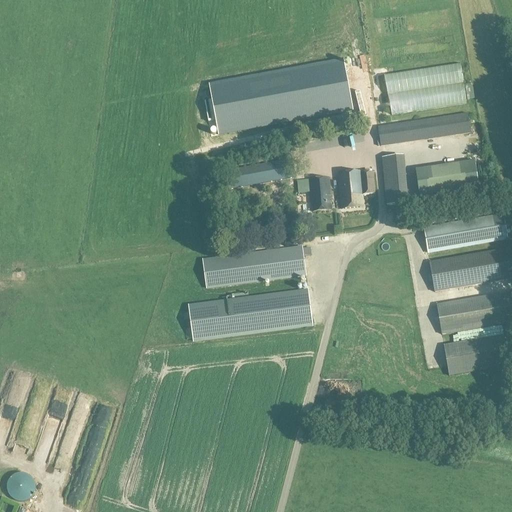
[(354,111),(344,60),(210,85),(220,136),(354,111)]
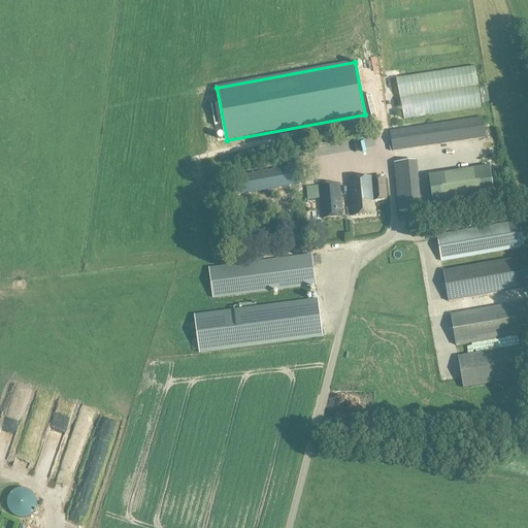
[(393,153),(486,139),(483,118),(390,132),(393,153)]
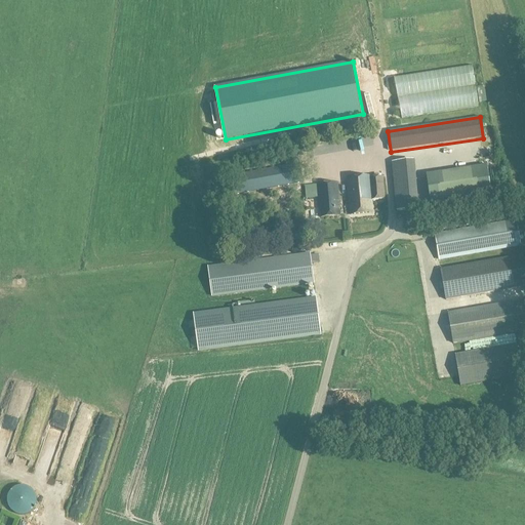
[(301,160),(231,173),(234,193),(306,179),(301,160)]
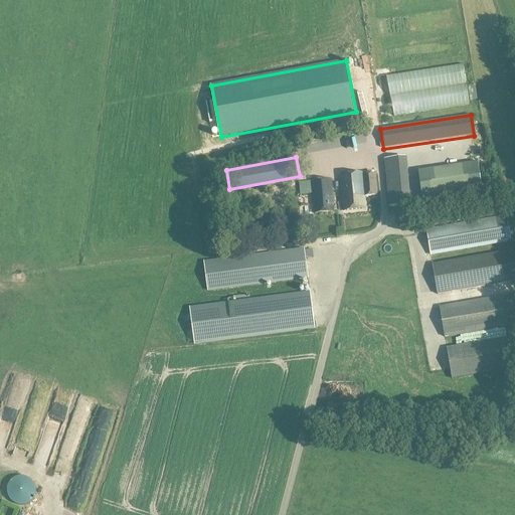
[(404,158),(385,159),(389,207),(408,205),(404,158)]
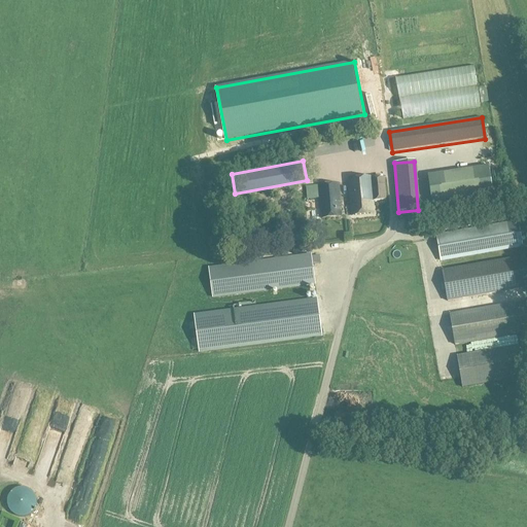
[(489,167),(470,170),(475,197),(493,194),(489,167)]
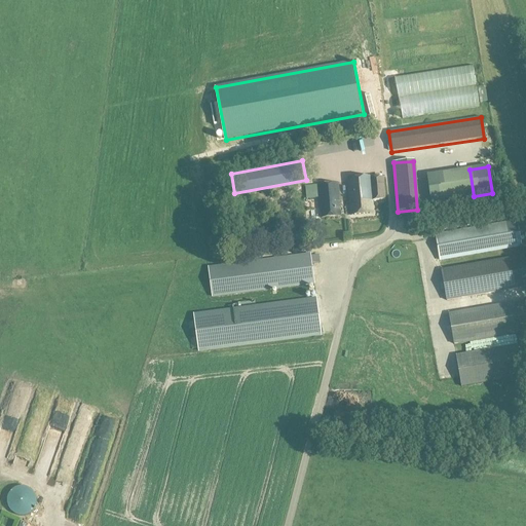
[(384,177),(371,178),(348,180),(350,216),(374,214),(373,201),(386,200),(384,177)]
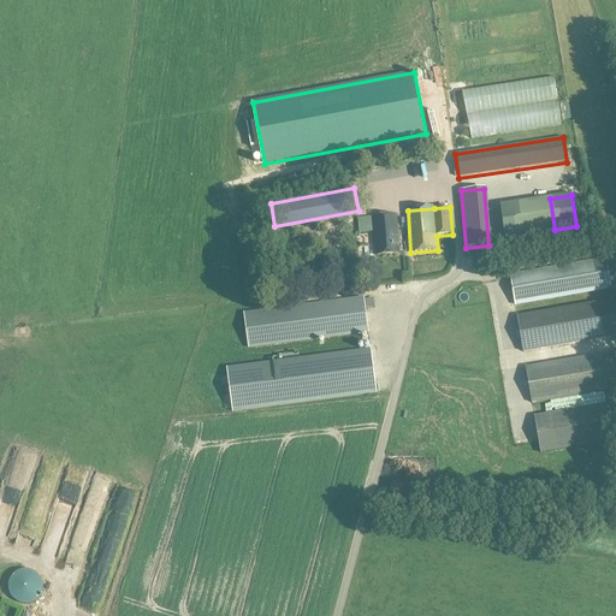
[(396,215),(373,218),(374,232),(375,256),(398,254),(396,215)]
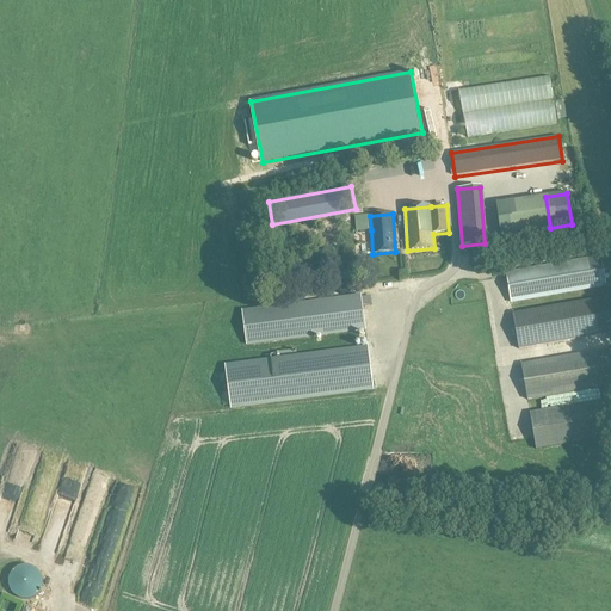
[(602,255),(505,273),(511,303),(606,288),(602,255)]
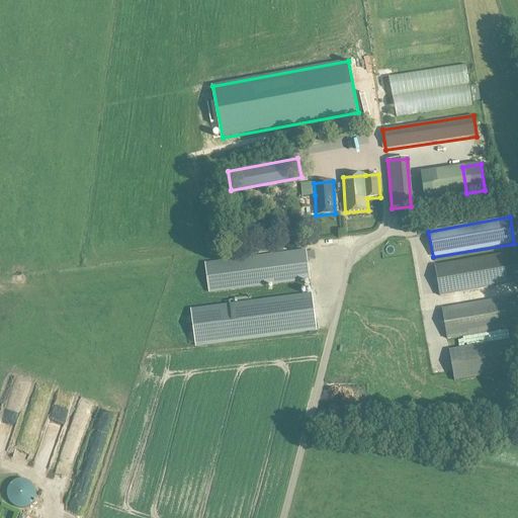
[(307,250),(204,263),(208,293),(311,280),(307,250)]
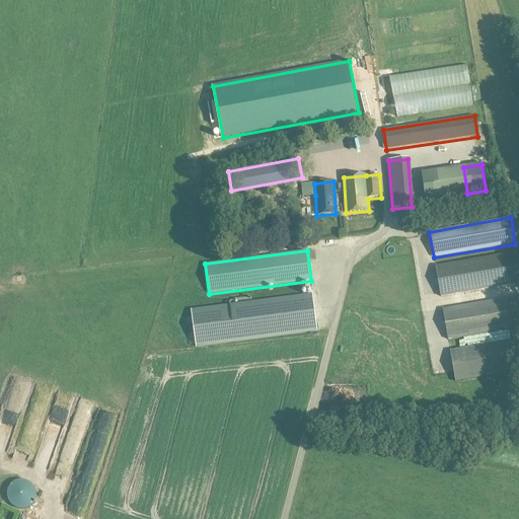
[(518,262),(518,253),(436,268),(440,294),(518,280),(518,262)]
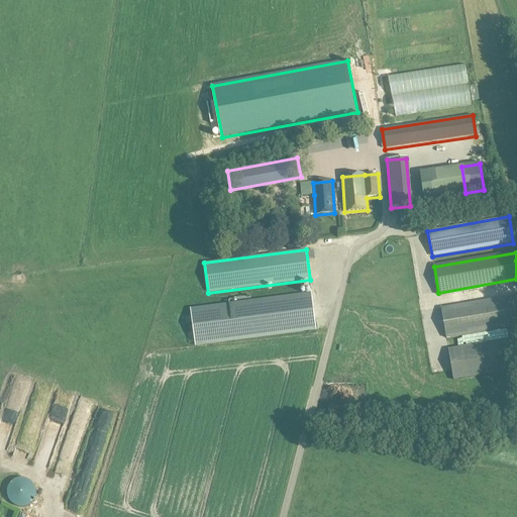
[(311,293),(190,309),(195,347),(316,331),(311,293)]
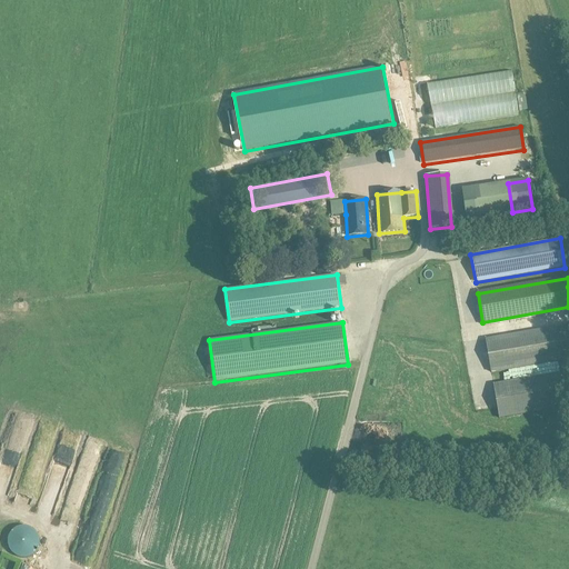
[(568,326),(485,341),(490,369),(568,356),(568,326)]
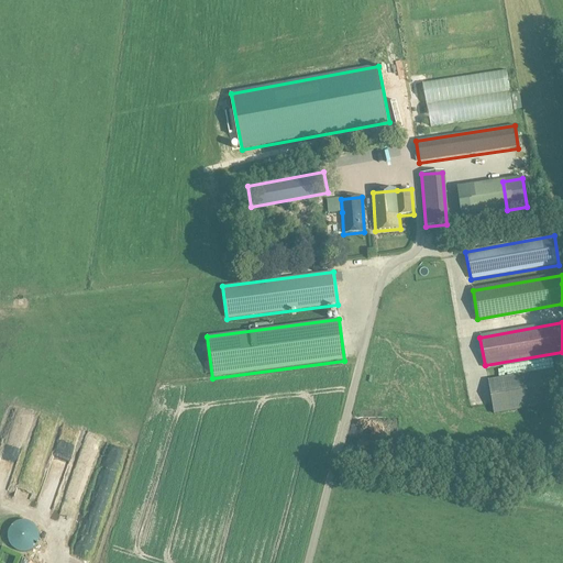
[(488,384),(495,412),(560,400),(554,372),(488,384)]
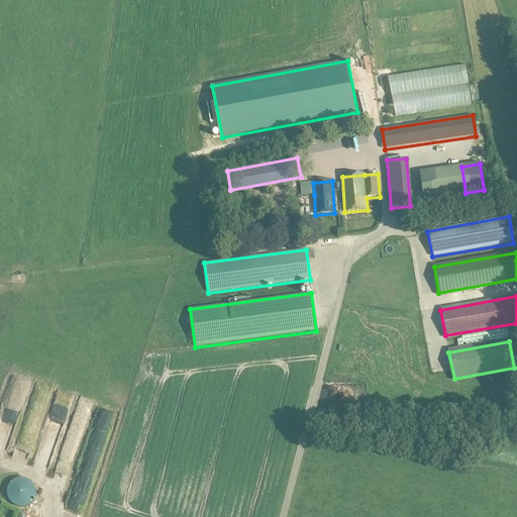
[(7,489),(7,493),(7,497),(9,501),(11,504),(16,507),(20,508),(25,507),(29,505),(32,502),(35,498),(36,493),(35,488),(33,485),(29,481),(24,479),(20,479),(16,480),(13,482),(9,485),(7,489)]
